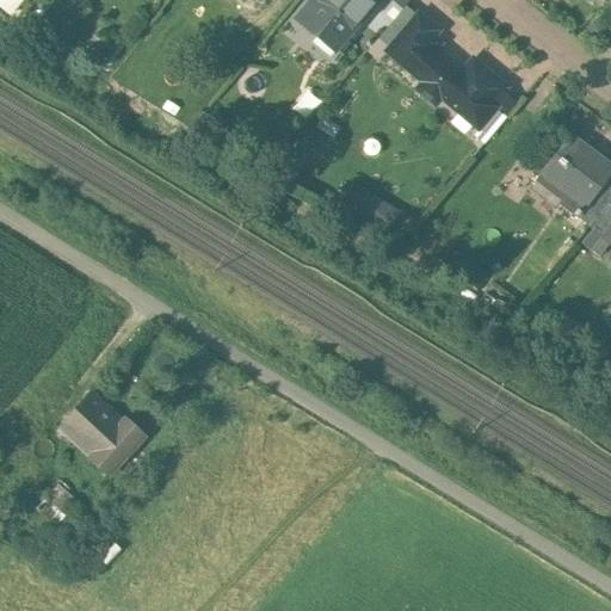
[(0,0),(0,5),(11,13),(22,0),(0,0)]
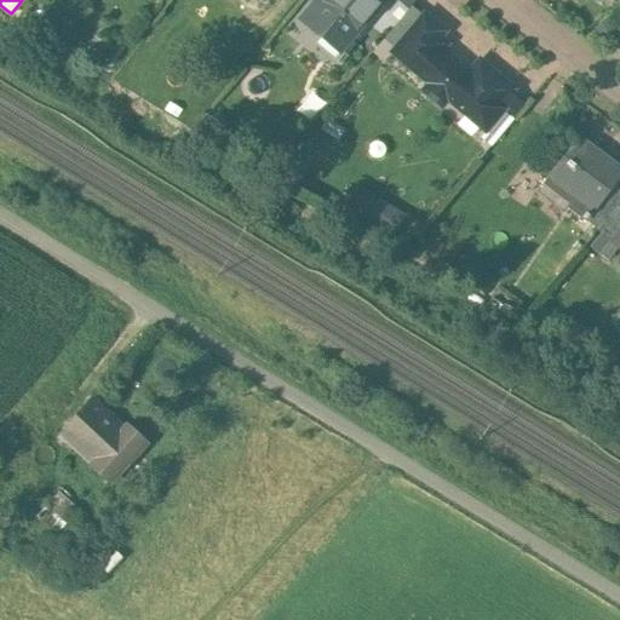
[(323,0),(305,22),(340,51),(382,0),(323,0)]
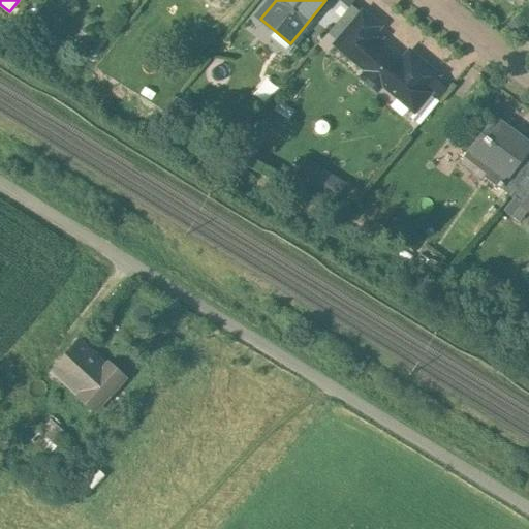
[(378,28),(361,13),(350,27),(374,47),(380,38),(374,33),(378,28)]
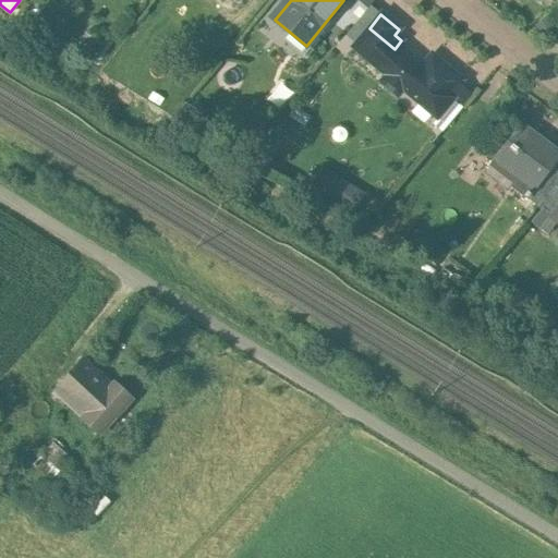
[(395,49),(370,28),(353,47),(386,75),(381,82),(432,123),(452,98),(450,96),(419,70),(395,49)]
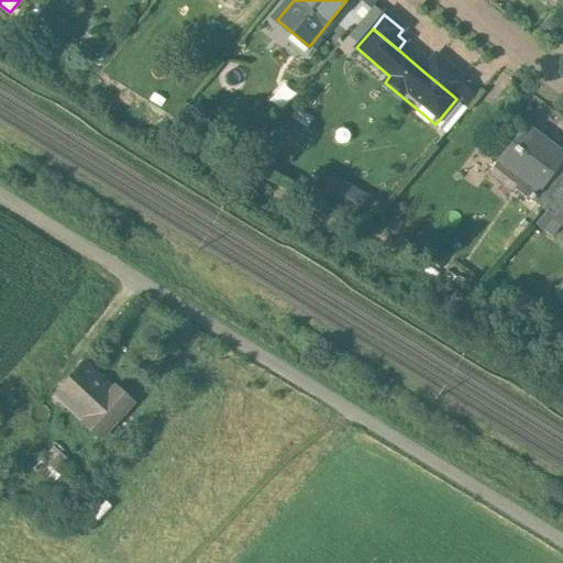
[(467,81),(435,55),(422,70),(454,97),(467,81)]
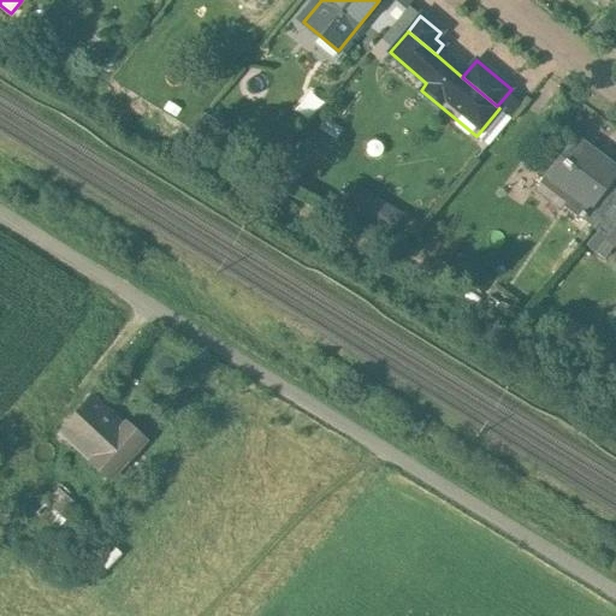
[(575,138),(546,176),(573,195),(576,190),(593,203),(600,195),(615,173),(615,172),(594,155),(596,154),(575,138)]
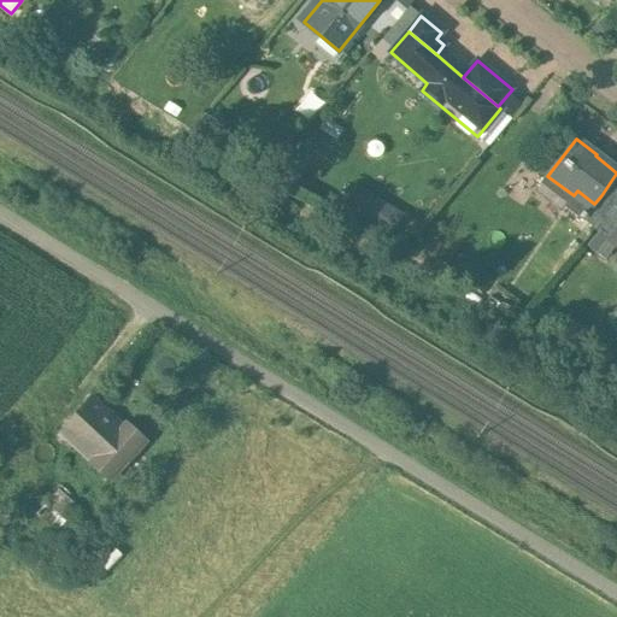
[(594,204),(582,219),(595,229),(615,206),(601,195),(594,204)]
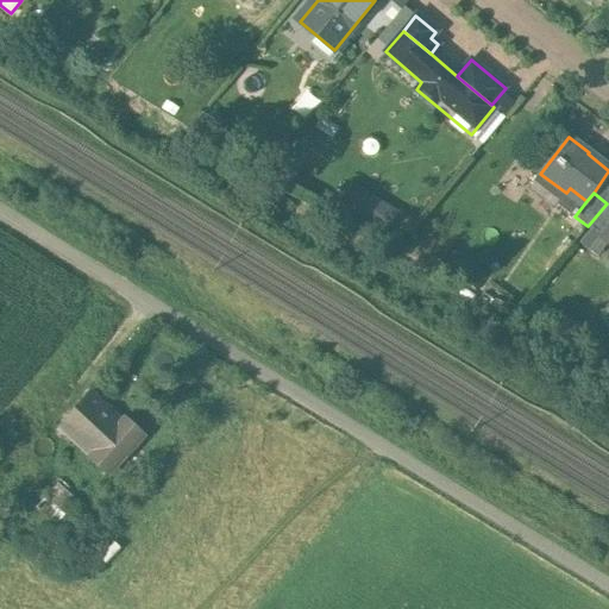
[(120,421),(90,394),(62,427),(90,454),(89,457),(108,473),(143,435),(124,419),(120,421)]
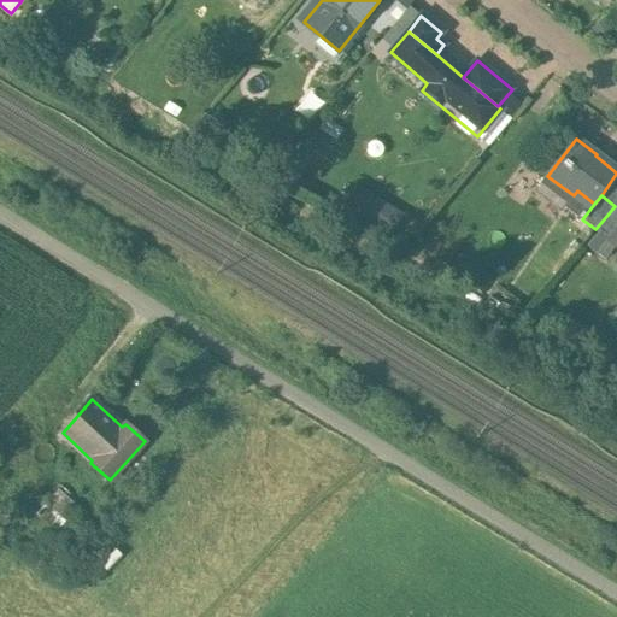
[(78,507),(58,489),(24,529),(34,538),(46,526),(54,534),(78,507)]
